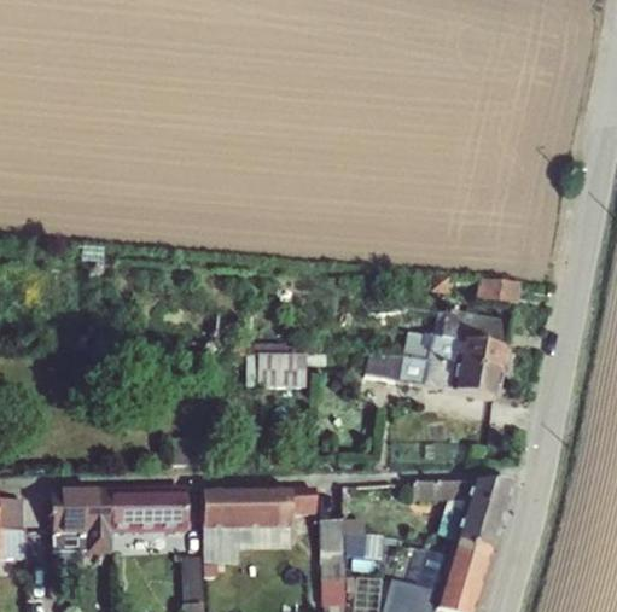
[(517,279),(478,275),(477,297),(516,301),(517,279)]
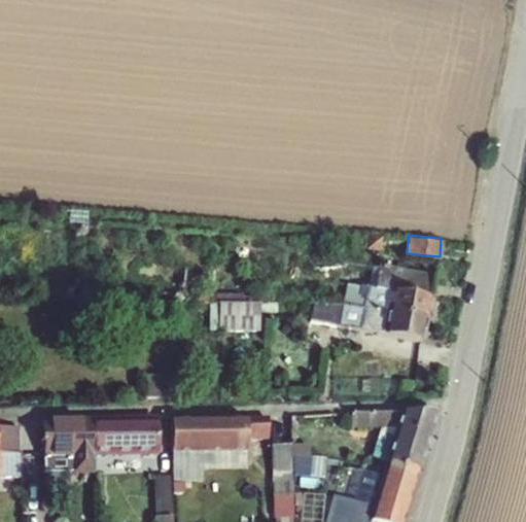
[(347,283),(344,301),(427,316),(435,275),(410,270),(411,262),(400,259),(399,268),(380,264),(375,289),(347,283)]
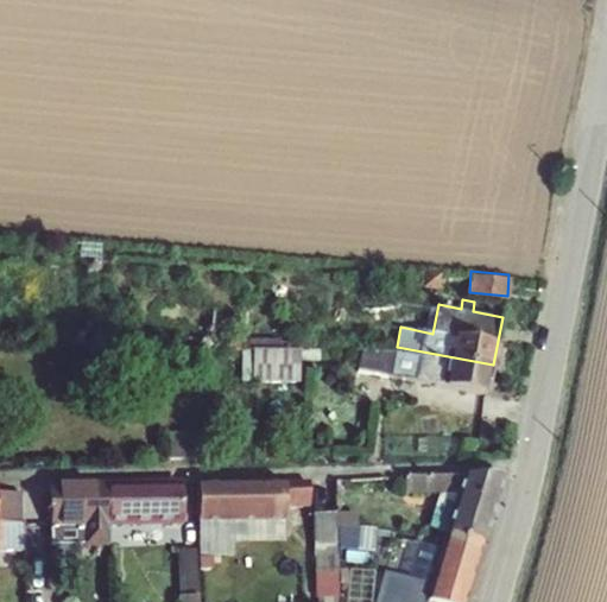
[(219,347),(242,347),(283,347),(284,336),(220,334),(219,347)]
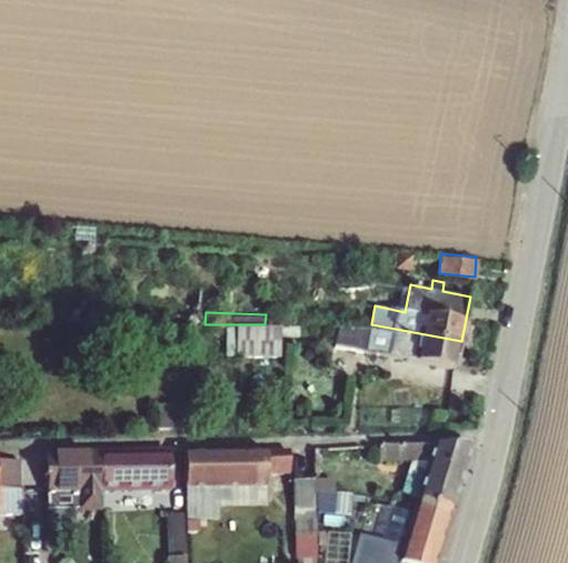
[(265,324),(227,324),(227,353),(271,357),(273,324),(265,324)]
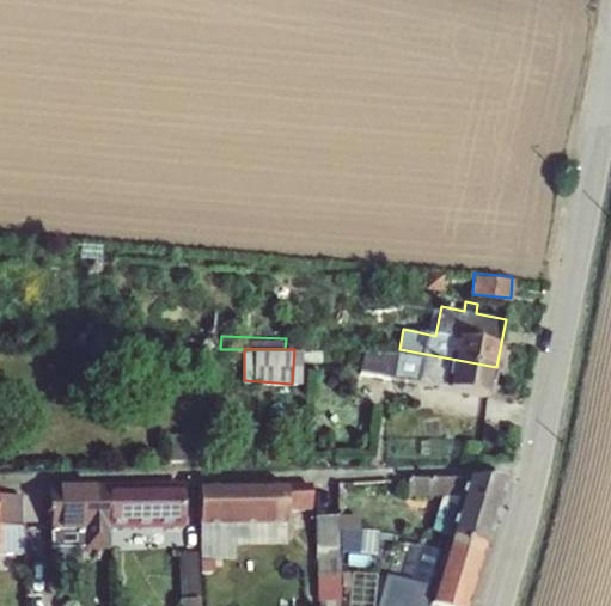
[(496,367),(399,349),(396,375),(492,396),(496,367)]
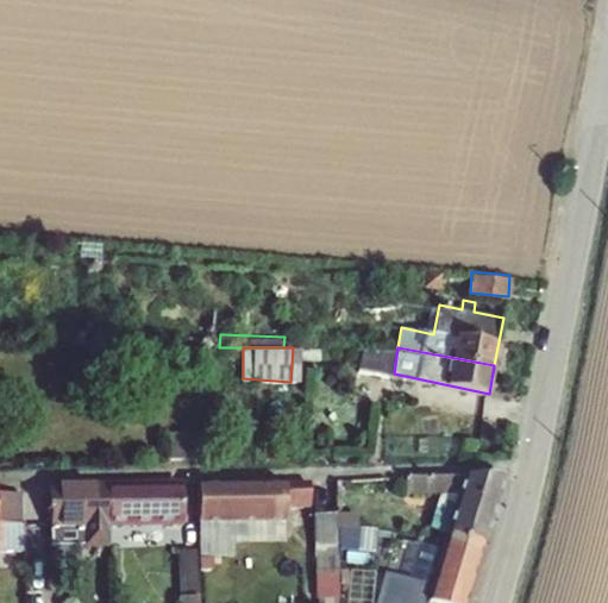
[(211,429),(169,429),(170,456),(210,456),(211,429)]
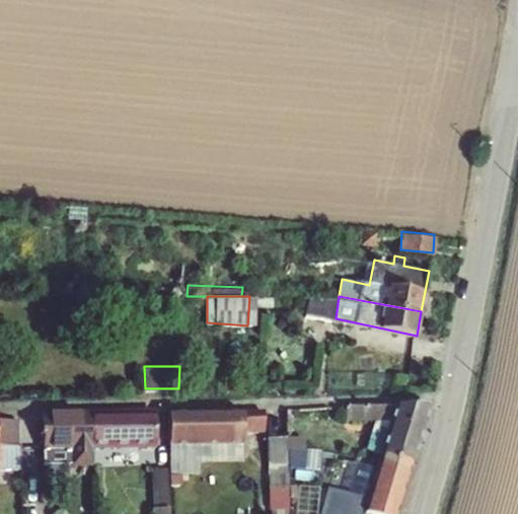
[(371,444),(384,449),(417,459),(433,408),(427,404),(348,404),(348,418),(378,419),(371,444)]
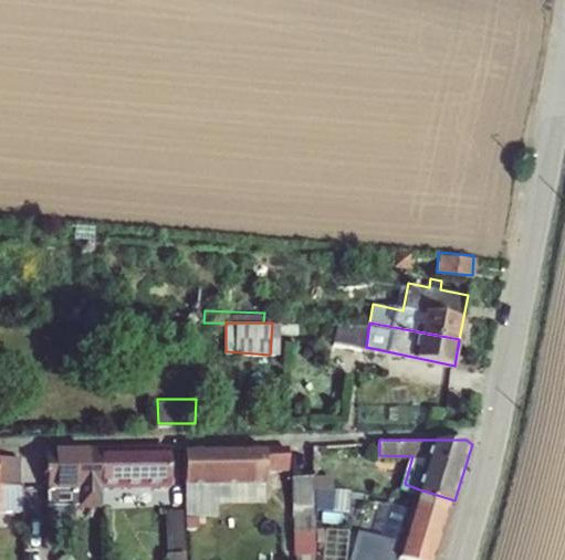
[(290,445),(186,446),(186,483),(269,481),(269,463),(290,463),(290,445)]
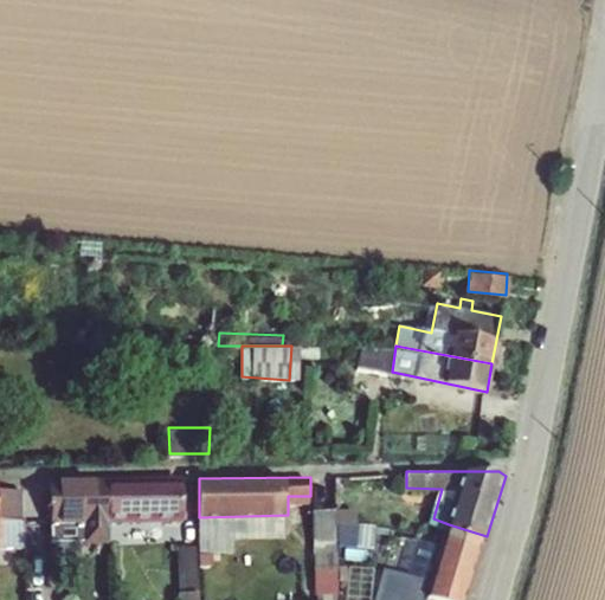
[(181,479),(110,481),(110,518),(182,517),(181,479)]
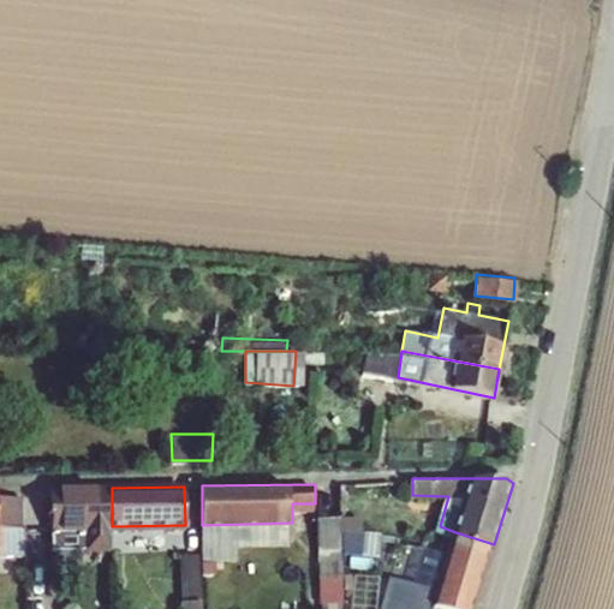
[(0,488),(0,526),(1,551),(28,551),(28,495),(3,495),(3,488),(0,488)]
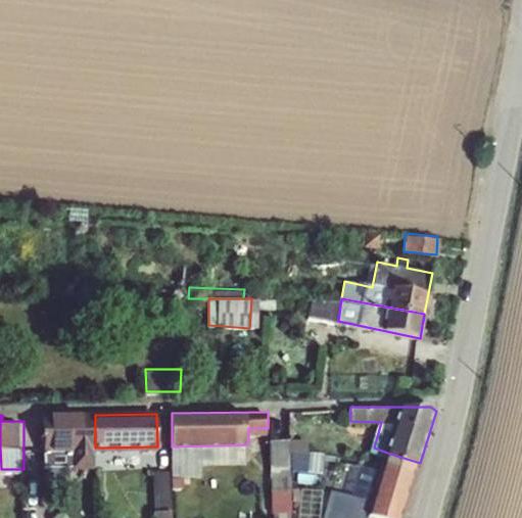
[(47,449),(95,448),(95,415),(46,415),(47,449)]
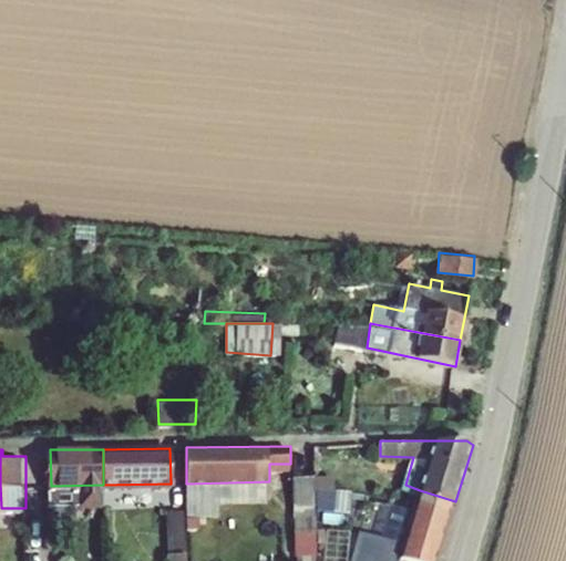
[(185,461),(174,461),(175,506),(170,506),(171,546),(189,546),(188,515),(186,515),(185,461)]
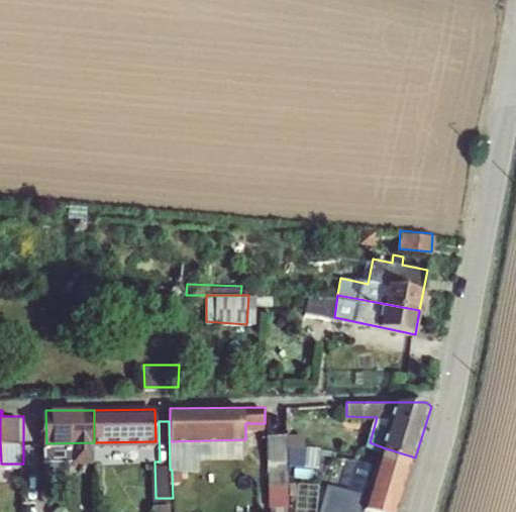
[(308,435),(287,432),(287,433),(288,442),(306,444),(308,435)]
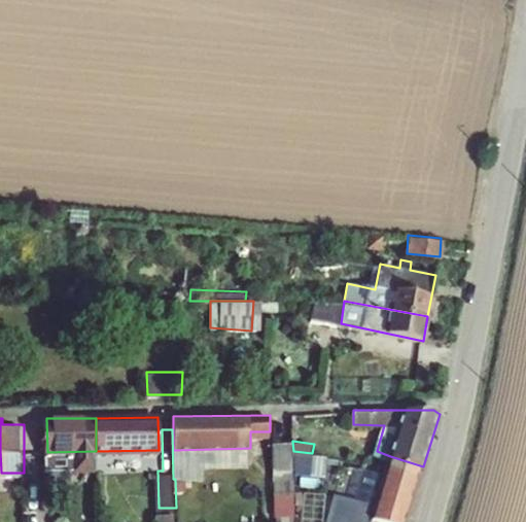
[(293,451),(292,442),(274,443),(275,481),(293,481),(293,451)]
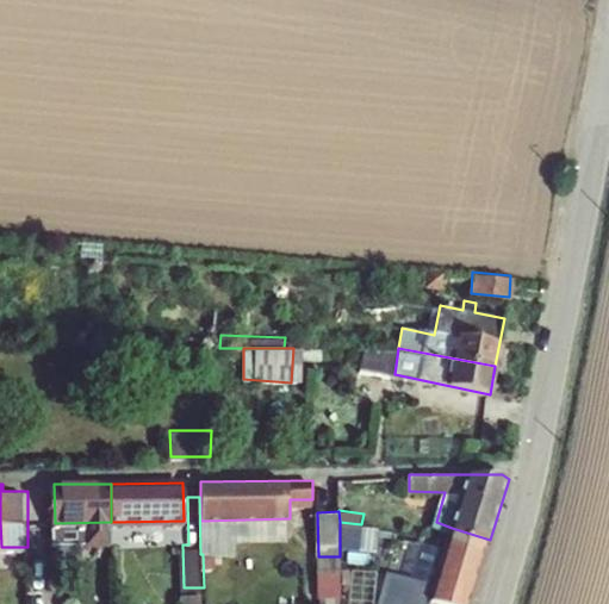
[(470,603),(490,540),(452,528),(433,584),(395,572),(384,603),(423,603),(426,599),(442,603),(470,603)]
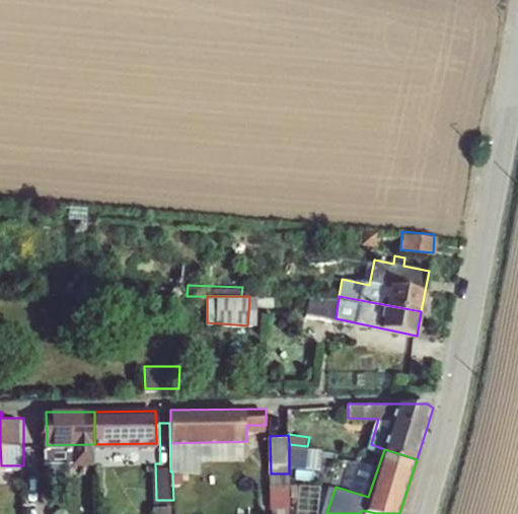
[(154,513),(172,513),(172,501),(154,502),(154,513)]
